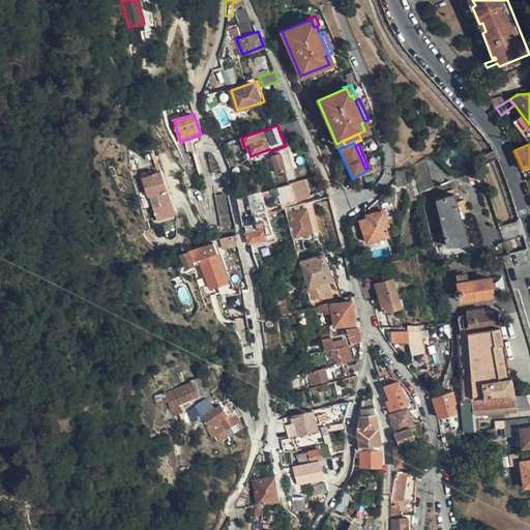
[(288,170),(283,154),(274,157),(280,173),(288,170)]
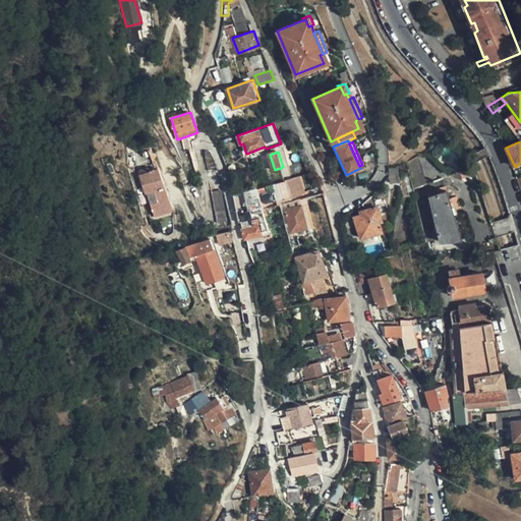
[(154,172),(148,154),(133,159),(136,177),(143,196),(164,189),(158,171),(154,172)]
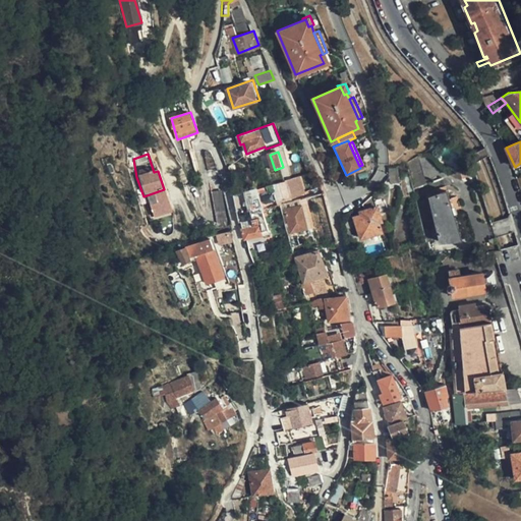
[(418,186),(428,183),(419,157),(409,160),(418,186)]
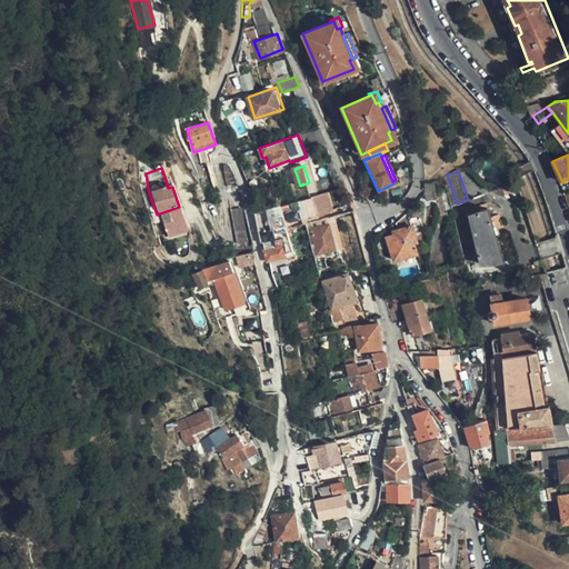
[(432,206),(425,192),(418,201),(422,210),(432,206)]
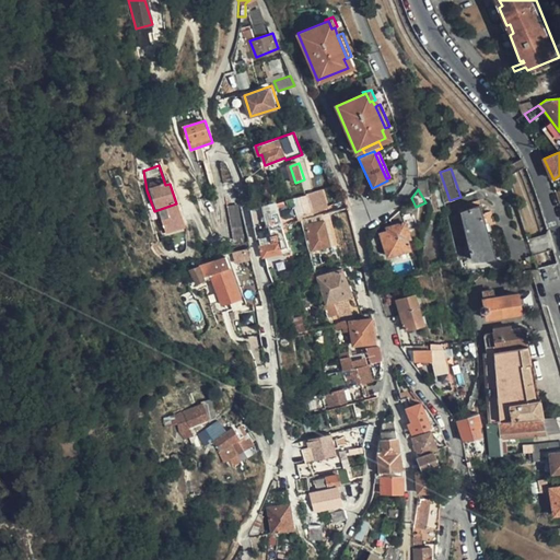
[(289,195),(291,214),(328,211),(326,190),(289,195)]
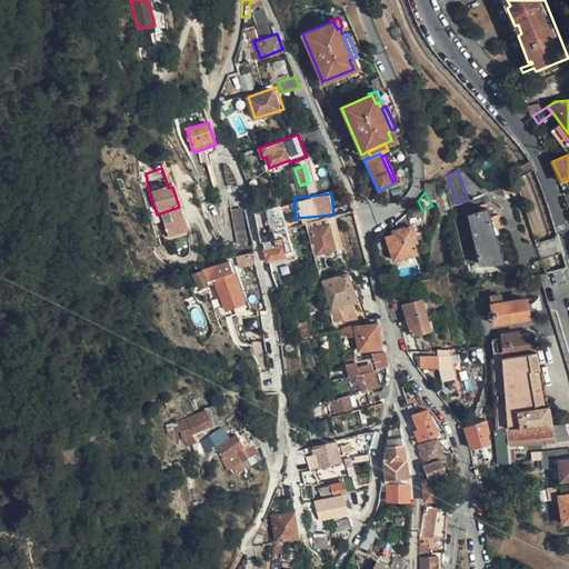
[(249,235),(243,208),(232,209),(238,237),(249,235)]
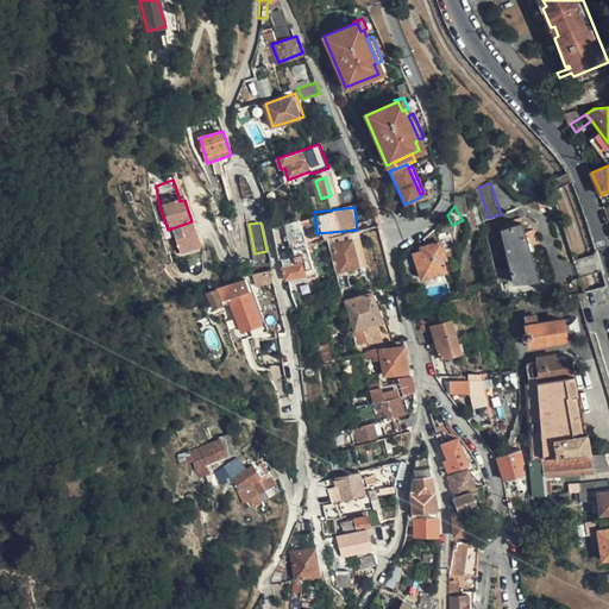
[(537,280),(518,225),(495,232),(513,282),(537,280)]
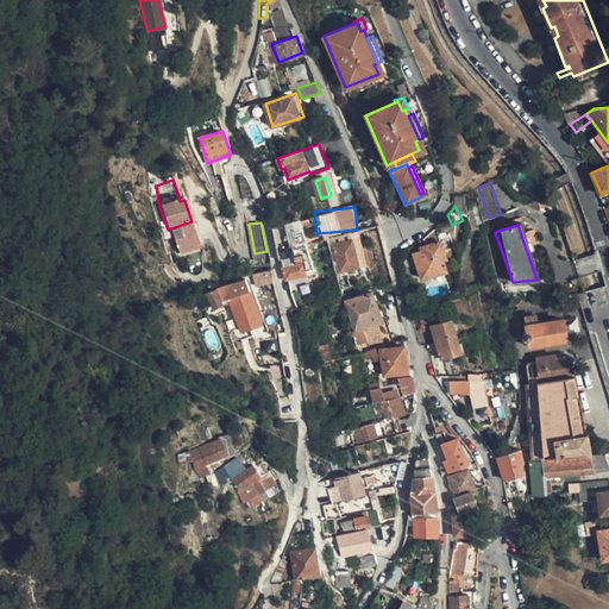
[(202,250),(194,227),(177,234),(184,256),(202,250)]
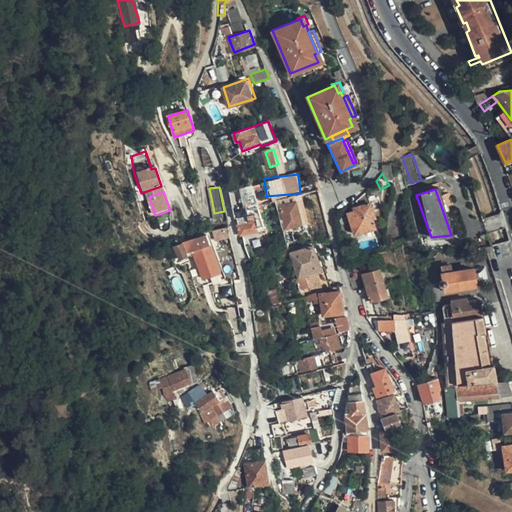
[(366,192),(352,203),(355,212),(348,215),(355,235),(377,228),(366,192)]
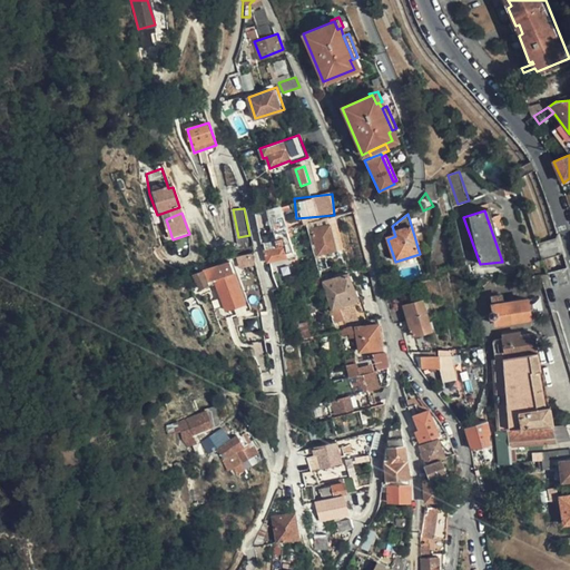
[(343,233),(357,229),(355,222),(341,225),(343,233)]
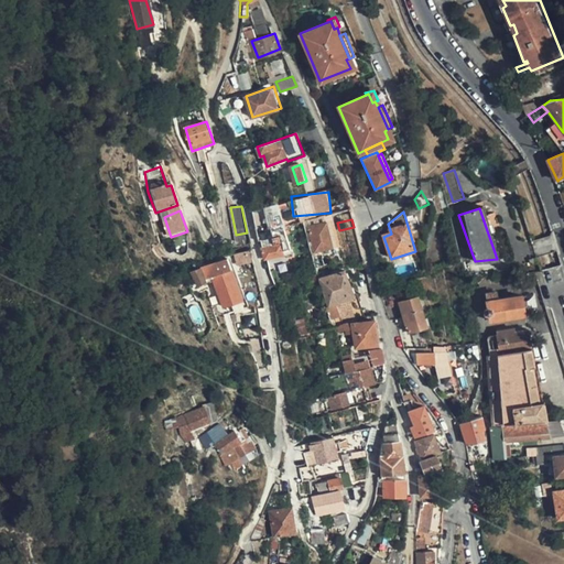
[(327,249),(321,225),(305,229),(312,253),(327,249)]
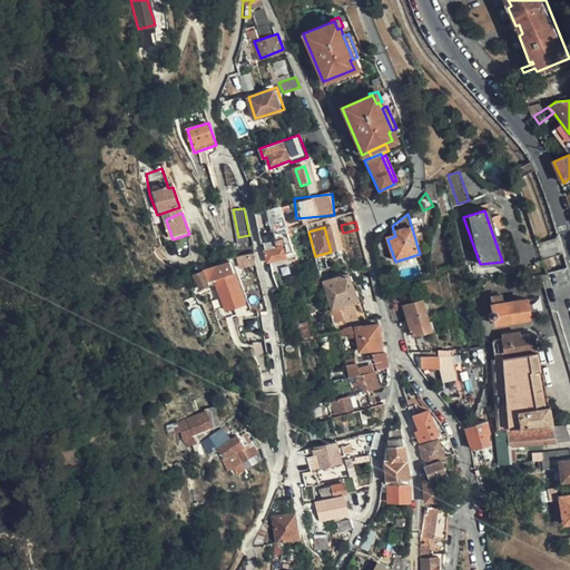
[(268,235),(259,238),(261,243),(263,243),(268,262),(285,257),(283,249),(276,252),(274,243),(271,244),(268,235)]
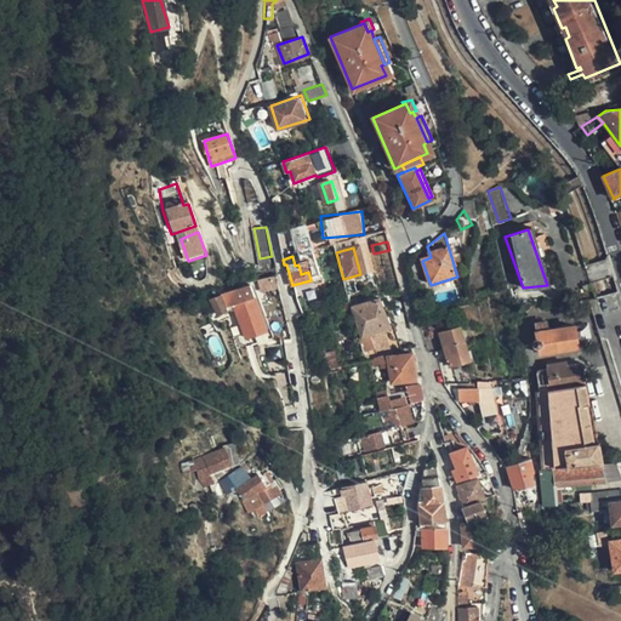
[(263,290),(278,288),(275,274),(261,277),(263,290)]
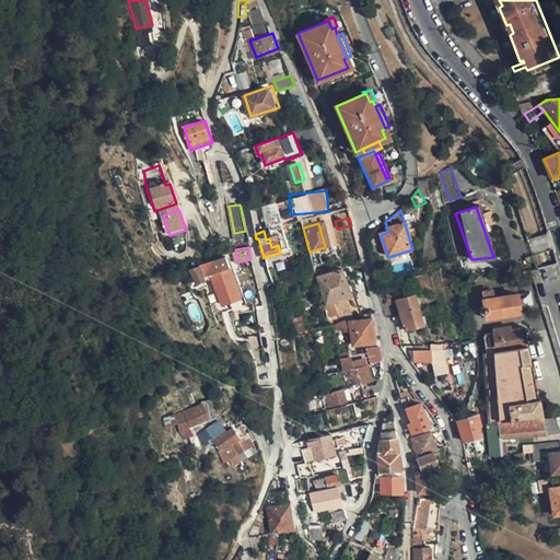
[(241,299),(225,256),(190,269),(195,284),(203,281),(203,278),(211,276),(221,305),(241,299)]
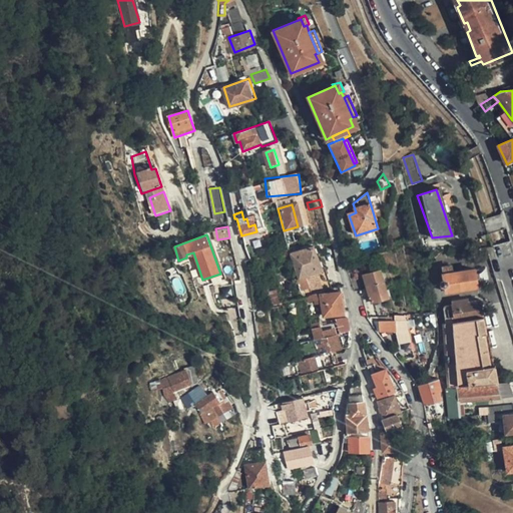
[(287,250),(302,246),(300,241),(286,246),(287,250)]
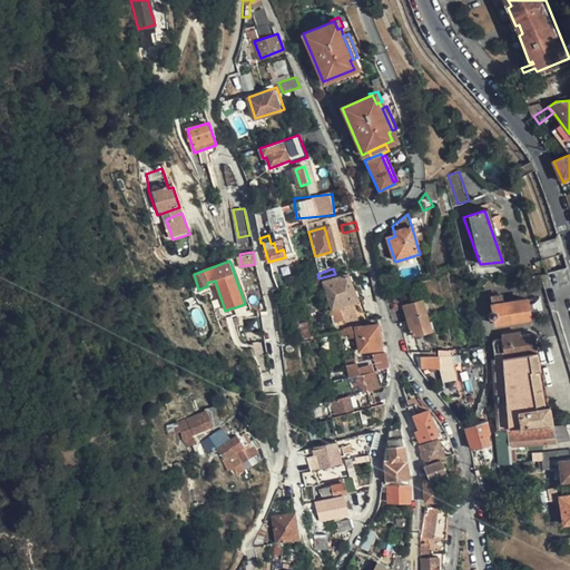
[(353,326),(361,325),(349,276),(331,281),(334,293),(333,294),(335,303),(337,303),(344,328),(353,326)]
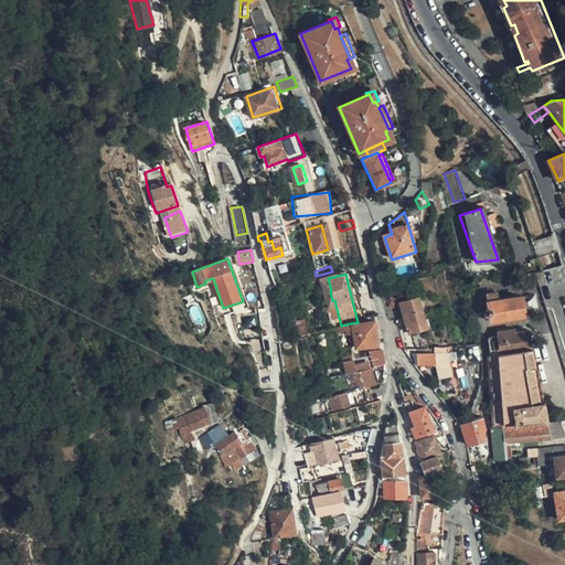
[(525,316),(522,297),(497,301),(496,295),(486,296),(487,308),(484,311),(484,316),(489,317),(490,322),(525,316)]
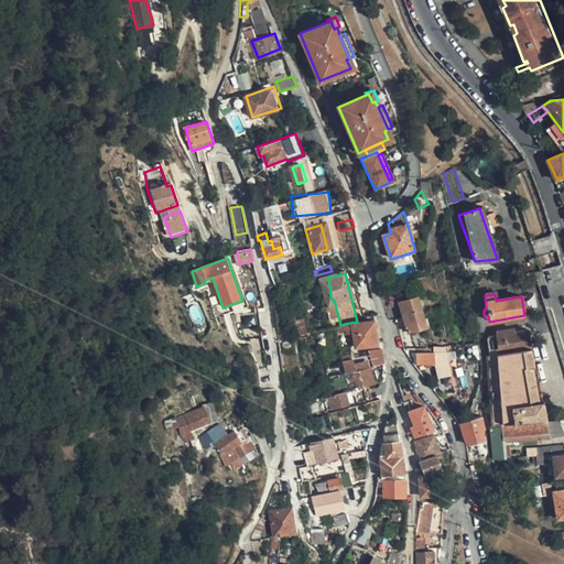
[(426,326),(418,296),(400,302),(409,332),(426,326)]
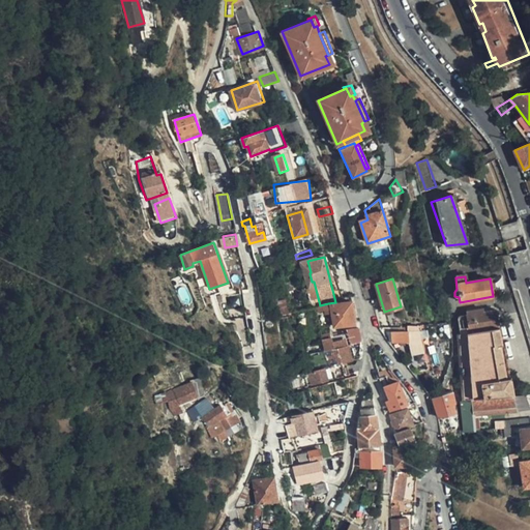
[(369,280),(364,281),(370,297),(375,296),(369,280)]
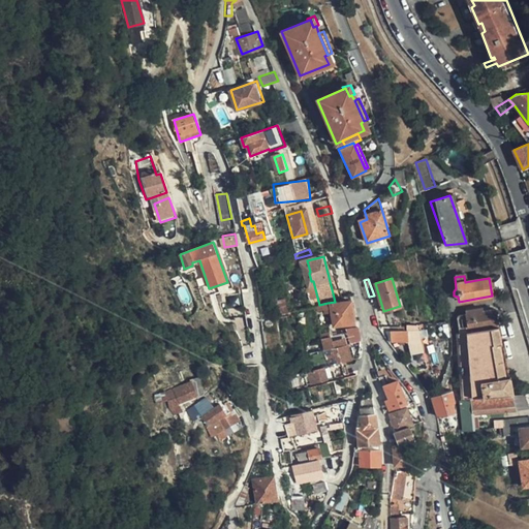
[(227,311),(245,308),(242,294),(224,298),(227,311)]
